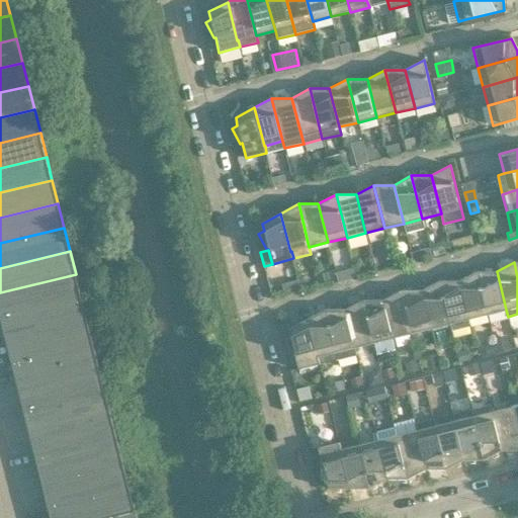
[(487,315),(477,271),(458,281),(468,320),(487,315)]
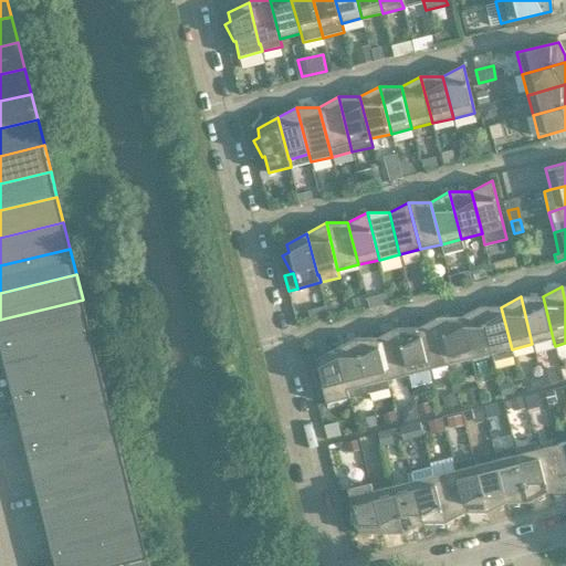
[(553,338),(543,296),(521,296),(532,344),(553,338)]
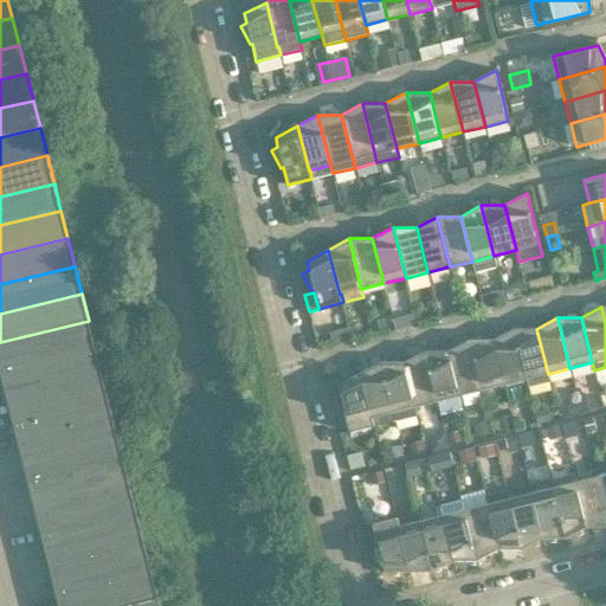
[(0,372),(96,348),(89,321),(0,342),(0,372)]
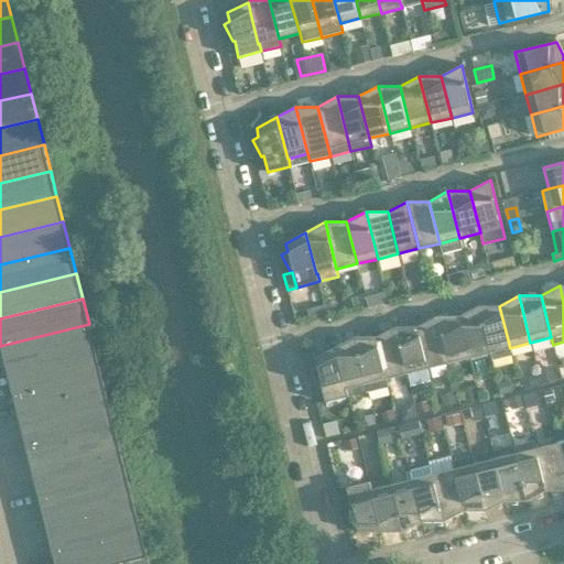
[(489,353),(478,306),(458,316),(469,358),(489,353)]
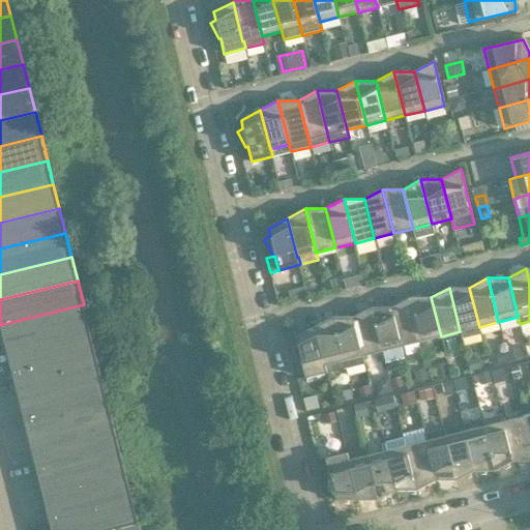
[(479,327),(469,288),(449,288),(460,331),(462,339),(481,333),(479,327)]
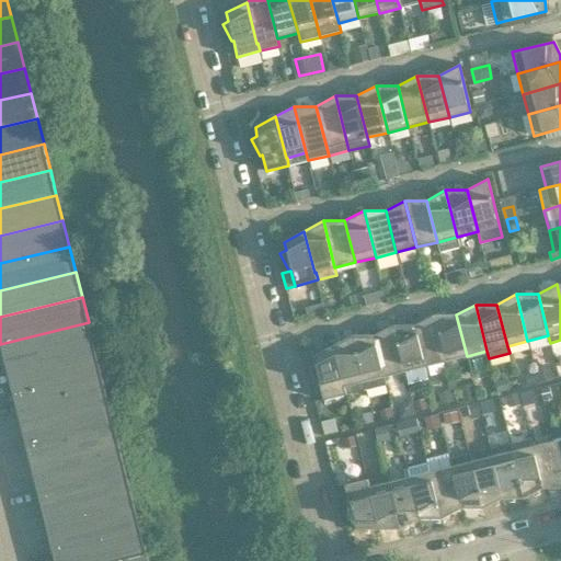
[(434,315),(414,324),(425,366),(446,362),(434,315)]
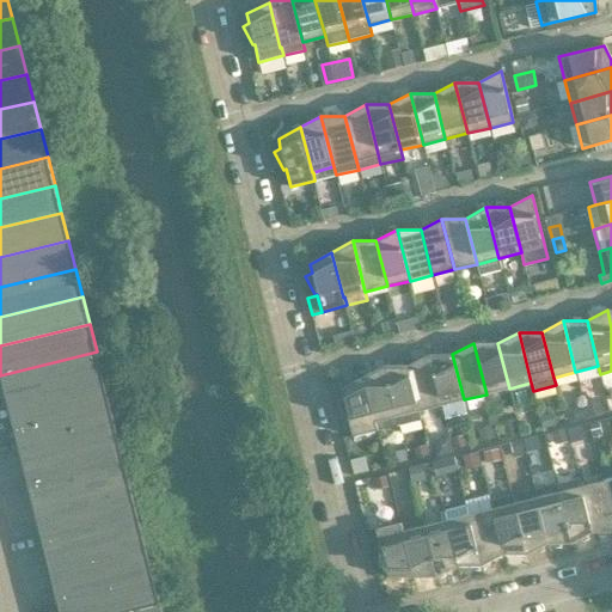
[(497,343),(473,343),(487,395),(509,389),(497,343)]
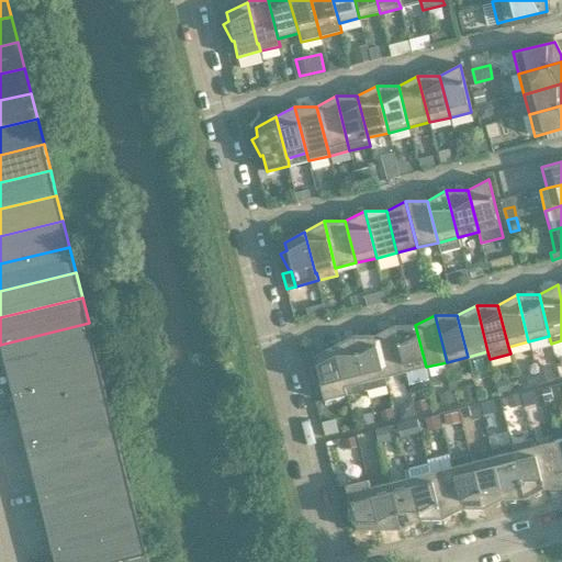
[(0,346),(7,371),(96,349),(89,323),(0,345),(0,346)]
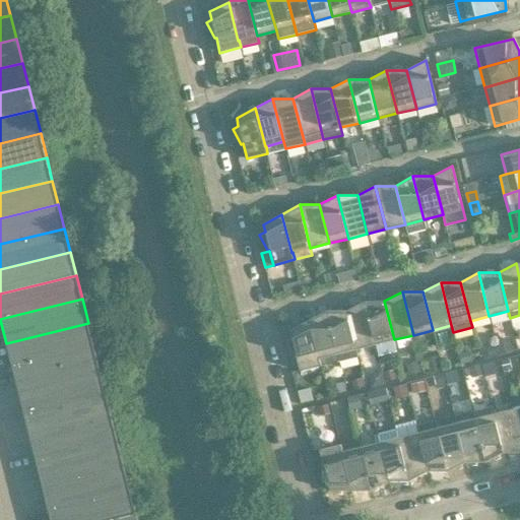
[(384,301),(364,302),(375,344),(394,339),(384,301)]
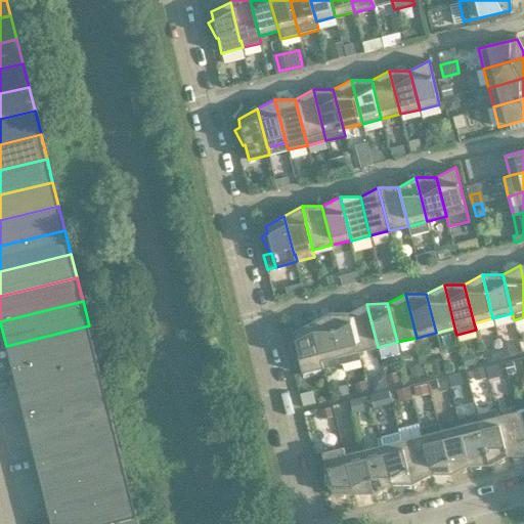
[(378,347),(366,304),(349,313),(358,352),(378,347)]
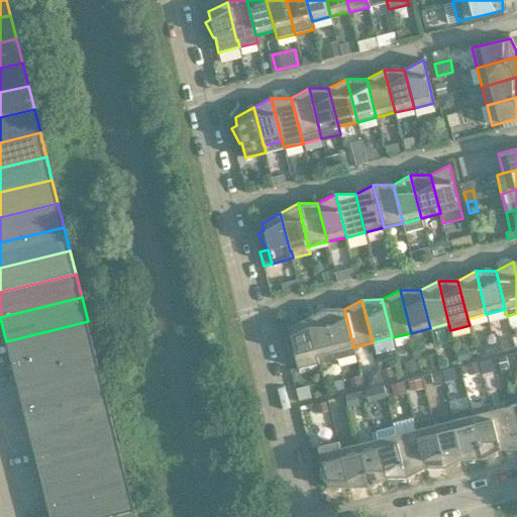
[(336,358),(324,309),(307,318),(316,356),(317,356),(319,364),(336,358)]
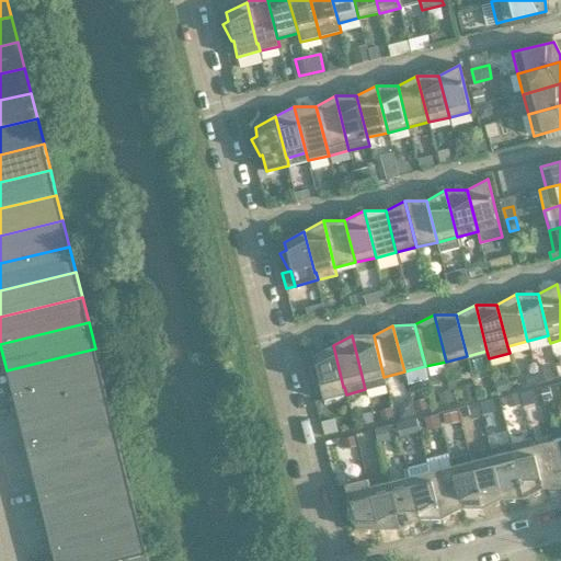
[(384,377),(374,335),(352,335),(365,389),(386,385),(384,377)]
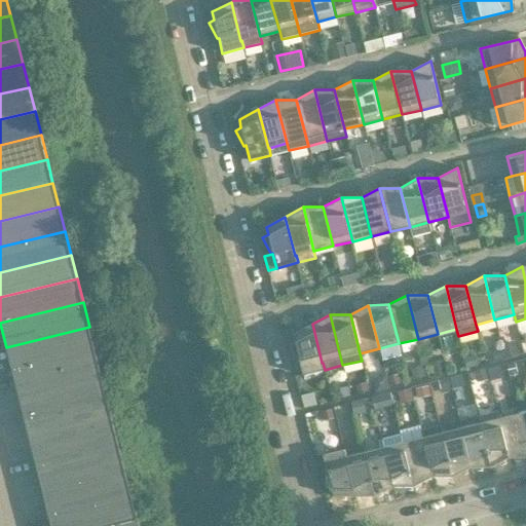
[(322,363),(312,324),(293,334),(295,342),(290,345),(298,361),(299,360),(303,375),(325,370),(323,363),(322,363)]
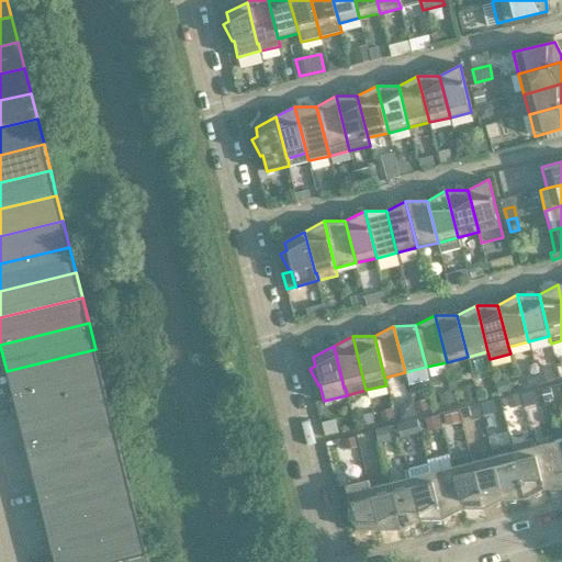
[(13,396),(101,374),(96,349),(7,371),(13,396)]
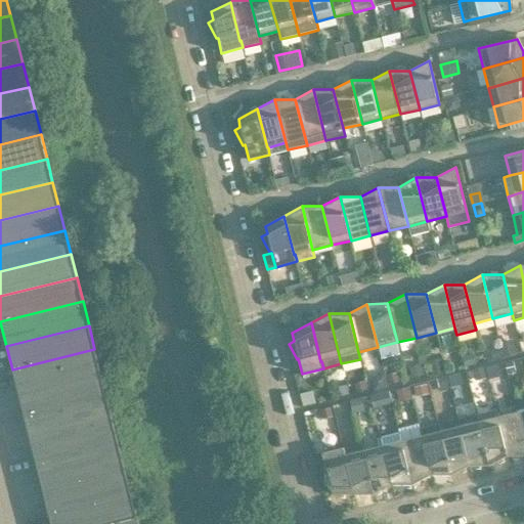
[(17,393),(100,373),(94,349),(12,369),(17,393)]
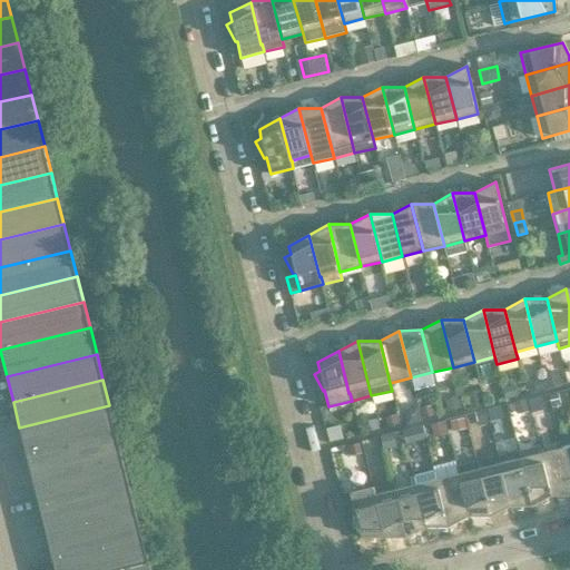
[(482,396),(484,404),(493,402),(491,394),(482,396)]
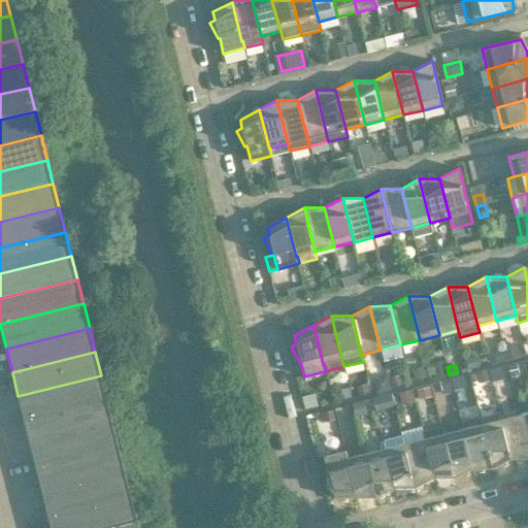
[(505,378),(502,366),(489,370),(492,383),(505,378)]
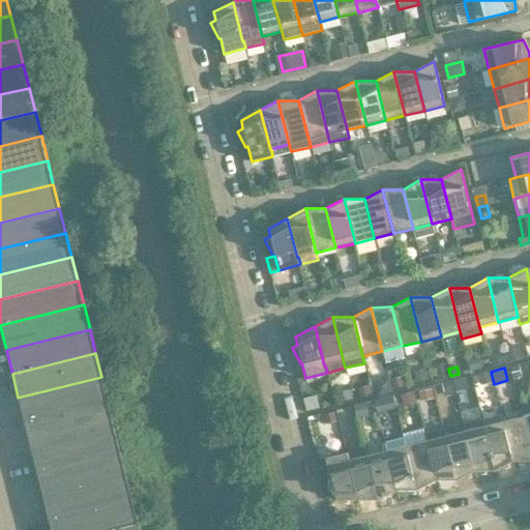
[(108,402),(101,377),(18,398),(24,422),(108,402)]
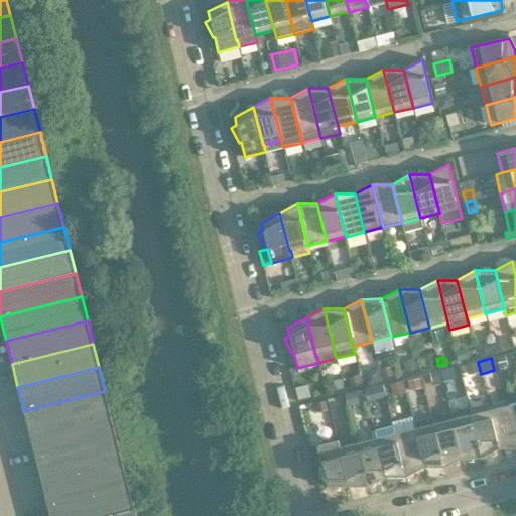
[(382,385),(364,390),(367,402),(385,397),(382,385)]
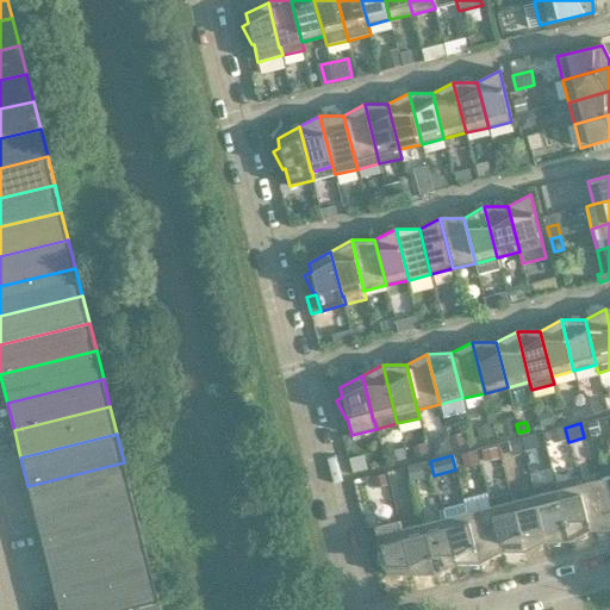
[(35,514),(131,490),(124,462),(27,486),(35,514)]
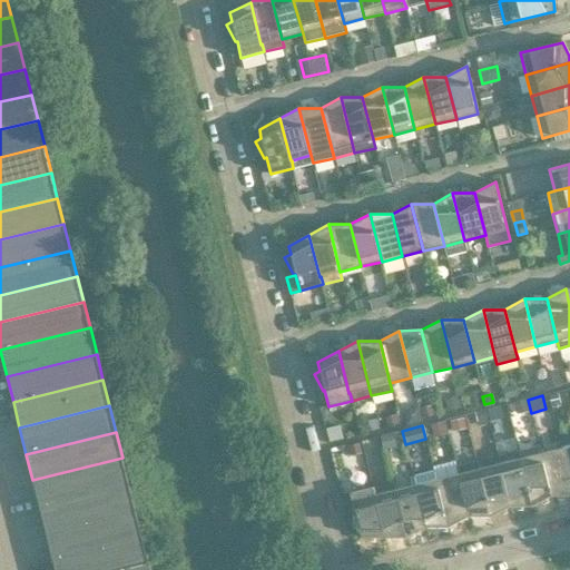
[(551,495),(541,453),(539,445),(518,451),(532,505),(551,495)]
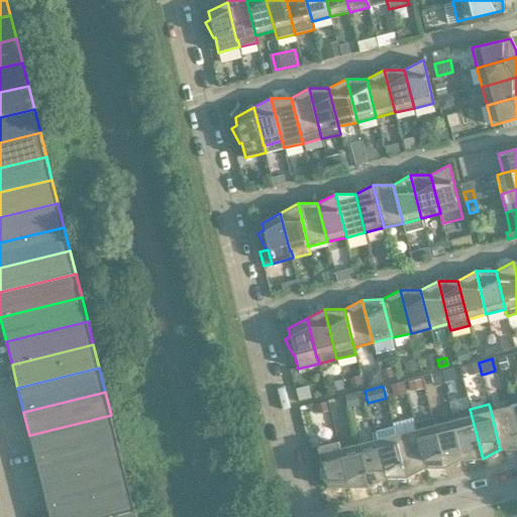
[(516,449),(516,436),(509,406),(491,411),(500,449),(516,449)]
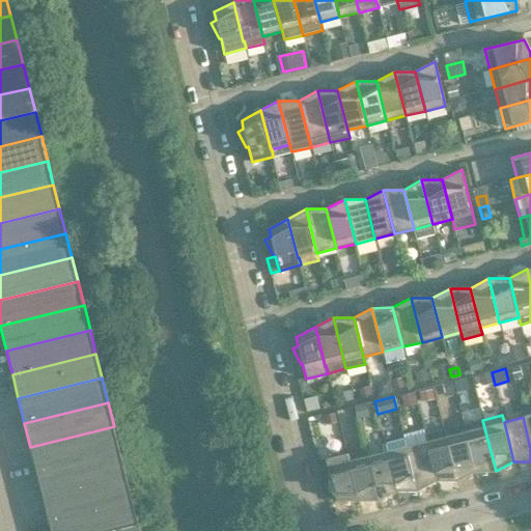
[(496,471),(482,420),(464,424),(466,431),(475,471),(496,471)]
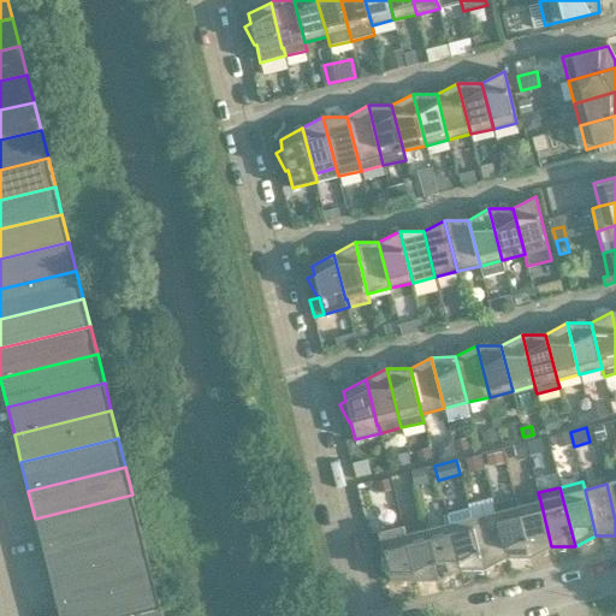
[(140,522),(132,495),(35,519),(42,546),(140,522)]
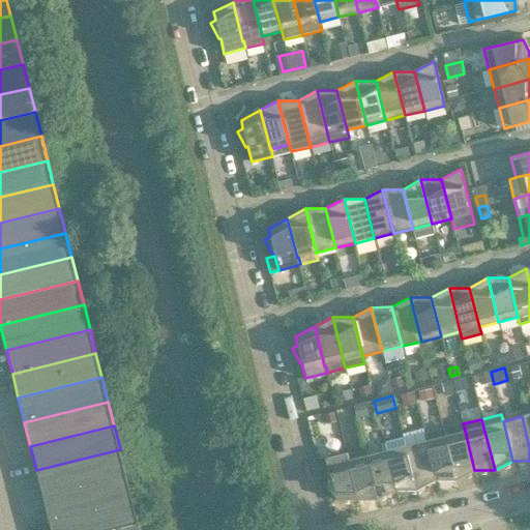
[(474,470),(465,431),(445,436),(457,480),(474,470)]
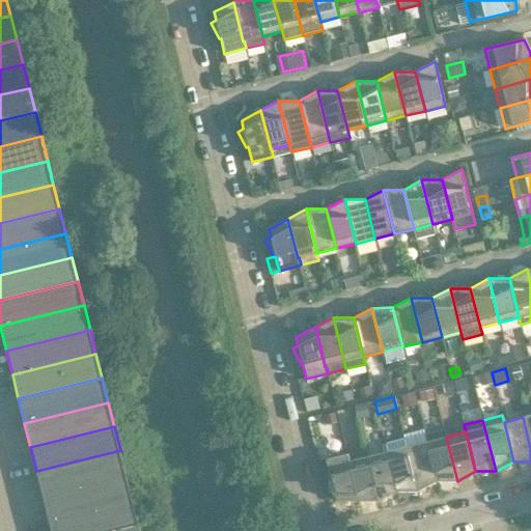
[(446,437),(426,442),(436,481),(457,481),(446,437)]
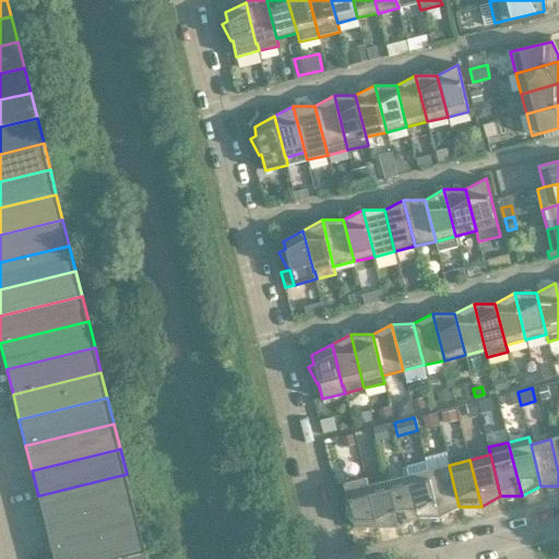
[(449,465),(428,471),(440,516),(459,507),(449,465)]
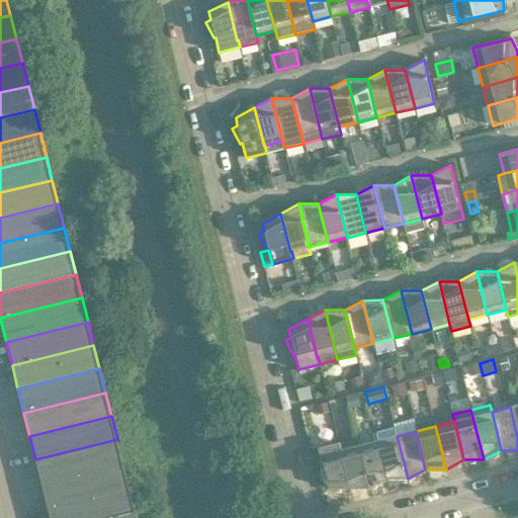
[(397,436),(377,440),(387,479),(408,479),(397,436)]
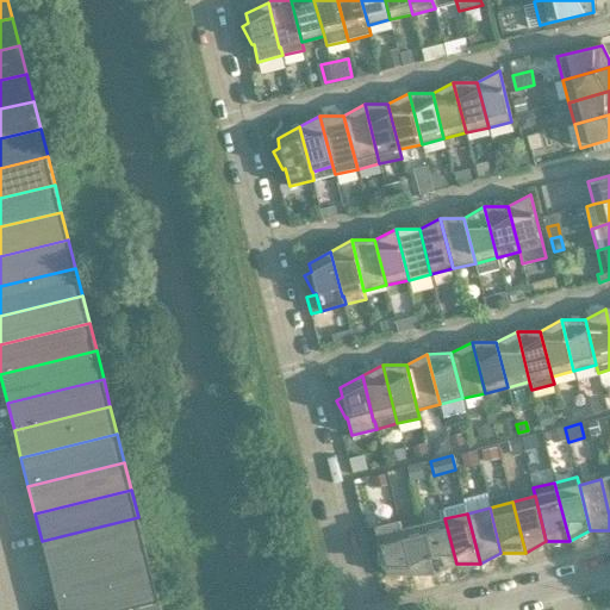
[(49,570),(145,545),(138,517),(42,541),(49,570)]
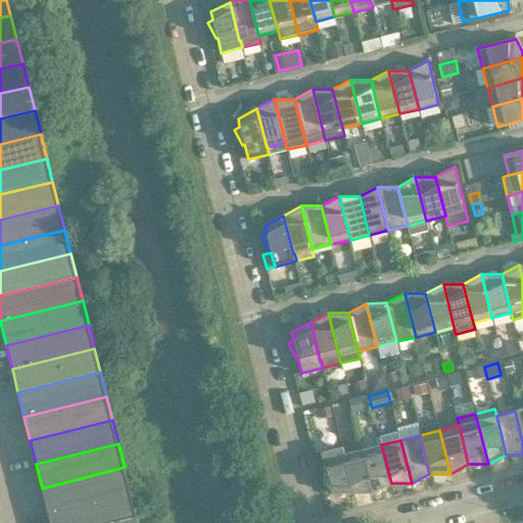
[(381,444),(363,449),(373,493),(391,483),(381,444)]
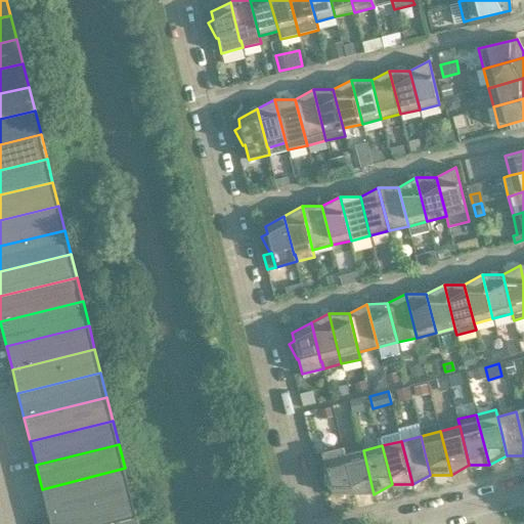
[(333,494),(354,494),(344,455),(345,454),(343,447),(321,453),(325,468),(324,469),(324,486),(331,486),(333,494)]
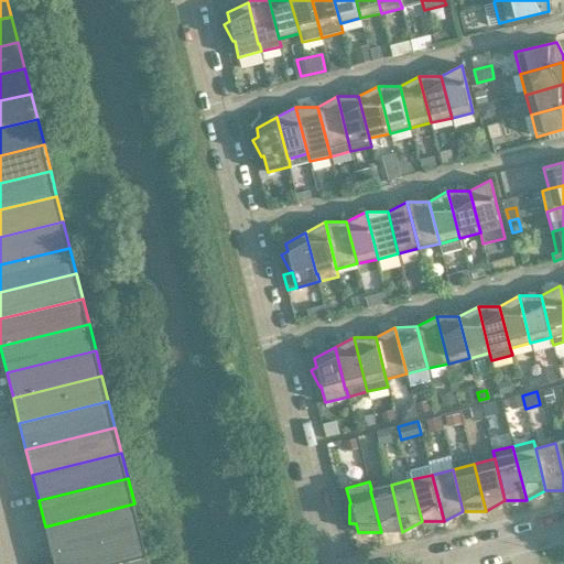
[(391,485),(371,489),(370,490),(381,532),(402,532),(391,485)]
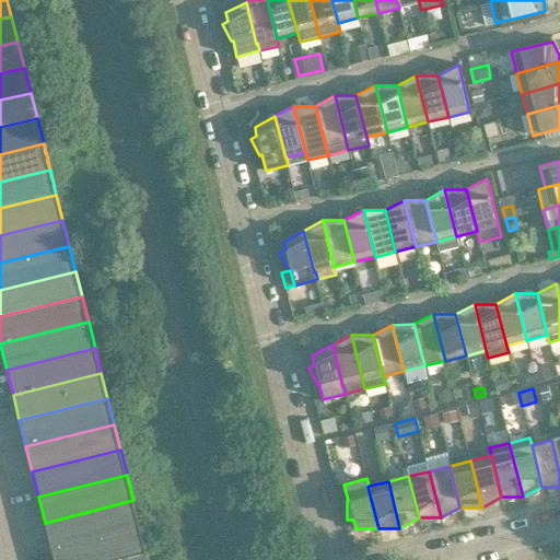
[(51,548),(140,526),(133,500),(45,523),(51,548)]
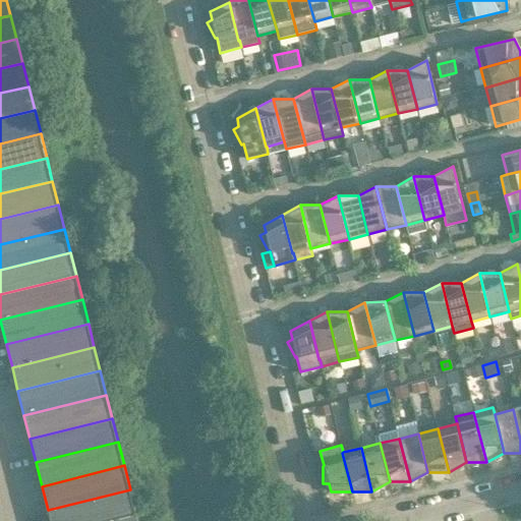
[(137,520),(130,489),(48,510),(50,520),(137,520)]
